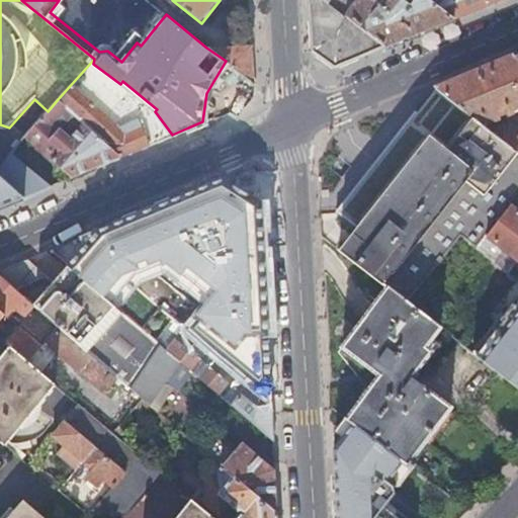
[(355,58),(385,45),(345,14),(328,1),(327,0),(309,0),(310,17),(312,52),(333,67),(355,58)]
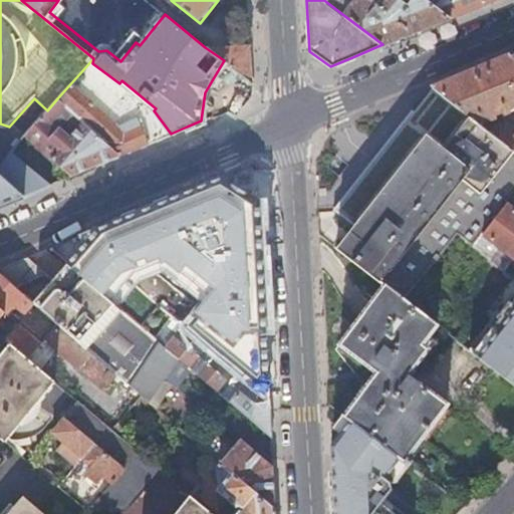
[(414,32),(449,17),(426,0),(354,0),(342,14),(382,44),(414,32)]
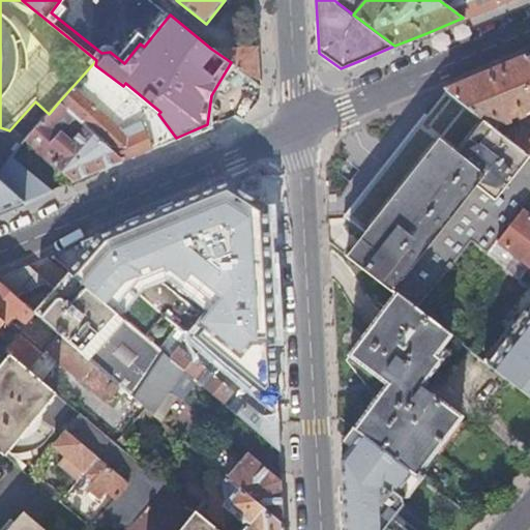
[(484,9),(505,0),(504,0),(439,0),(463,18),(484,9)]
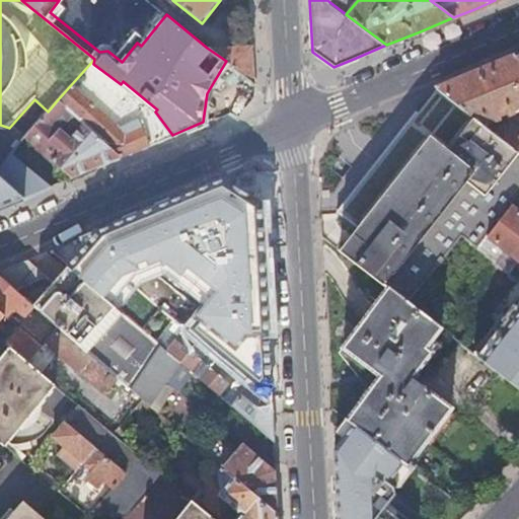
[(494,116),(518,104),(518,56),(478,72),(439,88),(476,118),(518,150),(518,126),(512,122),(504,123),(501,125),(494,116)]
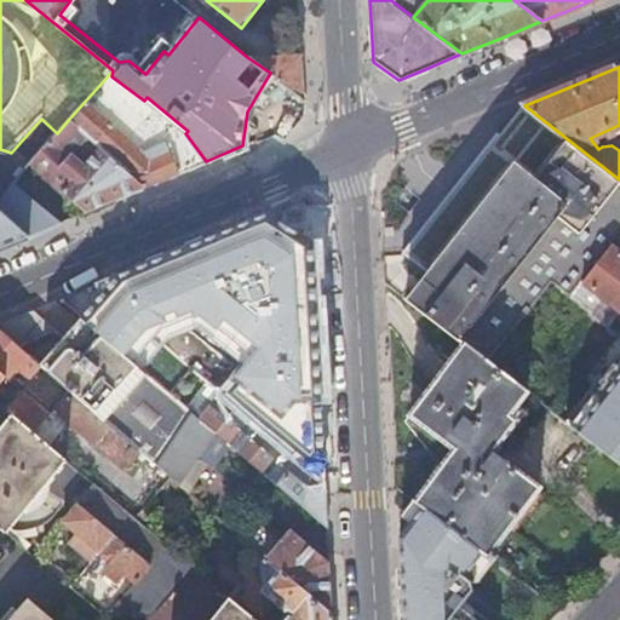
[(173,174),(206,161),(185,133),(188,131),(147,97),(144,101),(112,76),(113,70),(69,119),(143,188),(173,174)]
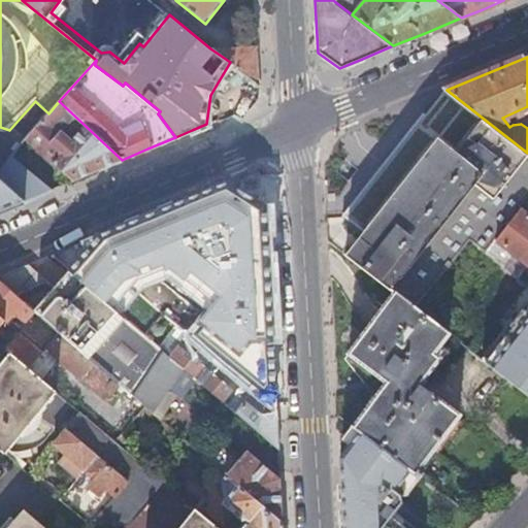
[(73,179),(122,160),(59,101),(48,113),(26,138),(73,179)]
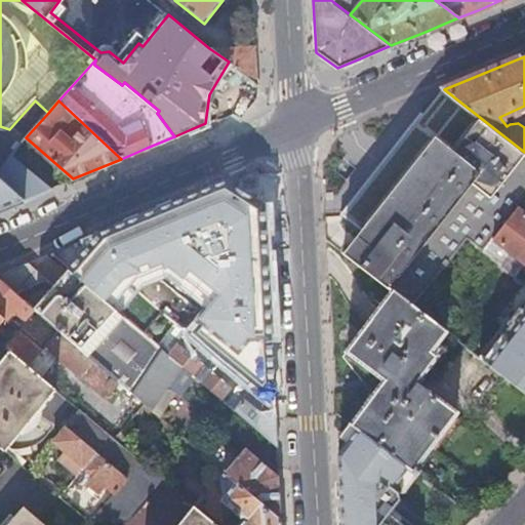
[(345,252),(392,289),(412,305),(445,264),(466,238),(481,250),(518,206),(524,196),(524,152),(482,119),(455,154),(436,138),(412,168),(345,252)]
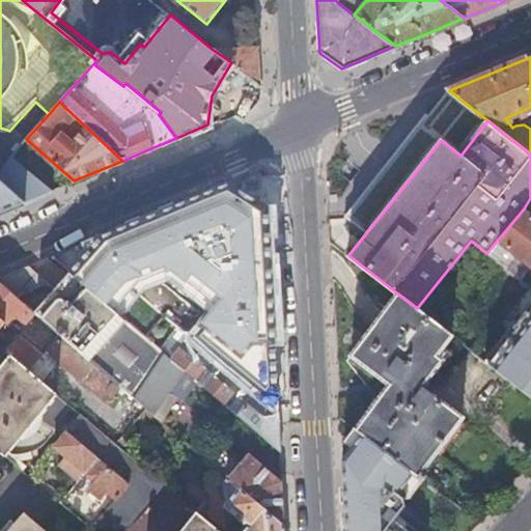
[(0,182),(23,202),(51,191),(11,156),(0,168),(0,182)]
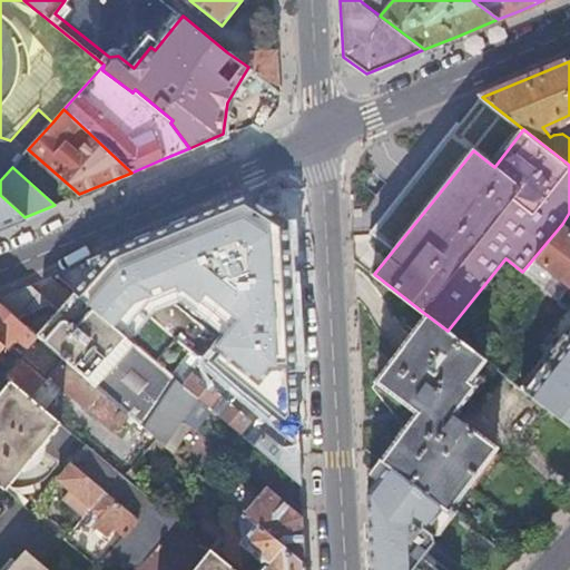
[(0,227),(25,217),(0,195),(0,227)]
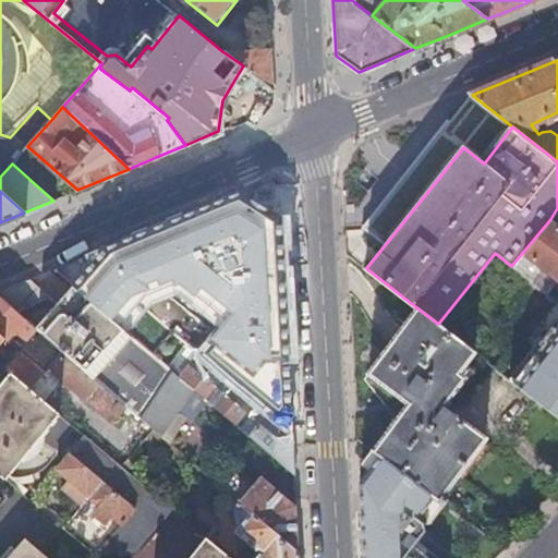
[(254,313),(283,310),(281,219),(266,213),(253,204),(244,191),(91,253),(96,264),(72,288),(121,331),(148,296),(181,283),(202,301),(214,287),(227,273),(254,313)]
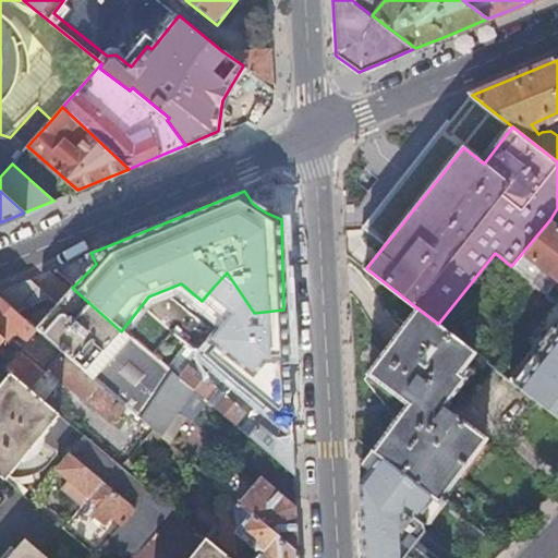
[(557,225),(550,219),(511,266),(533,283),(550,298),(557,289),(557,225)]
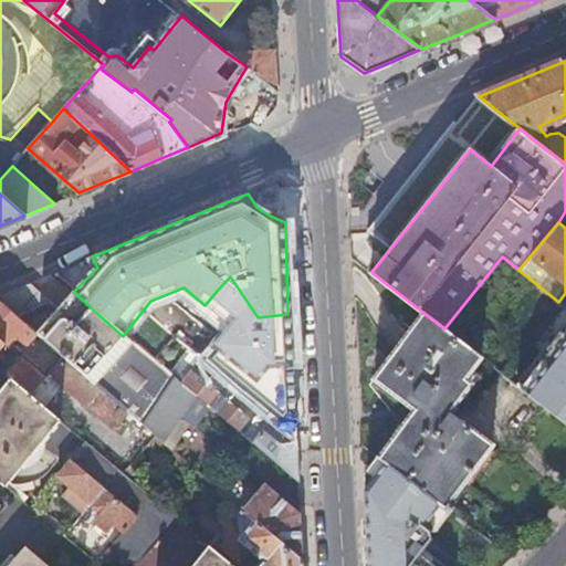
[(502,257),(480,284),(505,304),(515,312),(520,315),(541,287),(519,270),(502,257)]
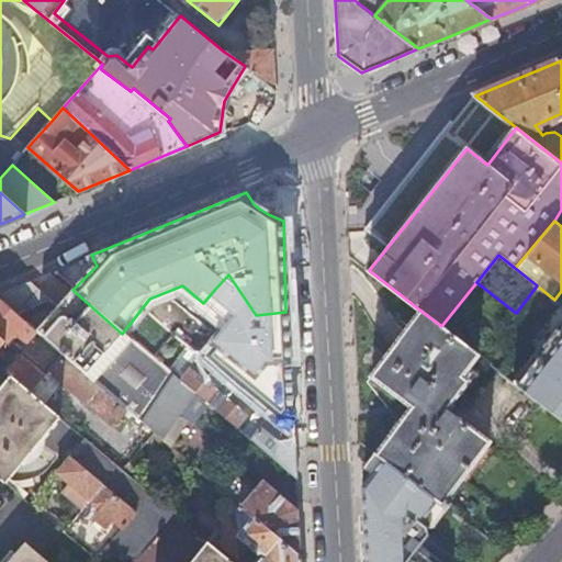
[(290,377),(285,312),(256,315),(228,274),(215,289),(203,303),(232,326),(204,358),(226,377),(235,366),(240,366),(250,353),(279,377),(290,377)]
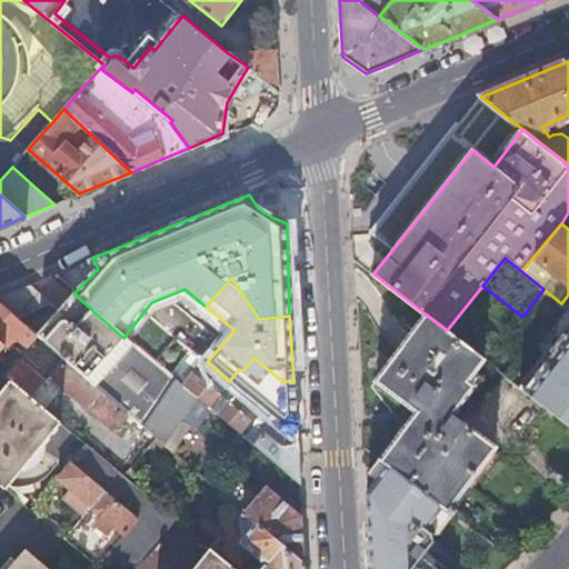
[(142,423),(173,377),(157,363),(123,338),(103,319),(73,293),(60,309),(32,285),(23,289),(0,298),(0,301),(18,318),(19,317),(142,423)]
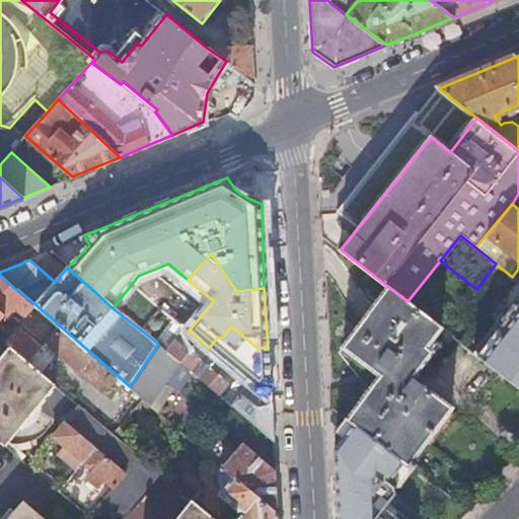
[(440,261),(408,301),(430,318),(463,279),(440,261)]
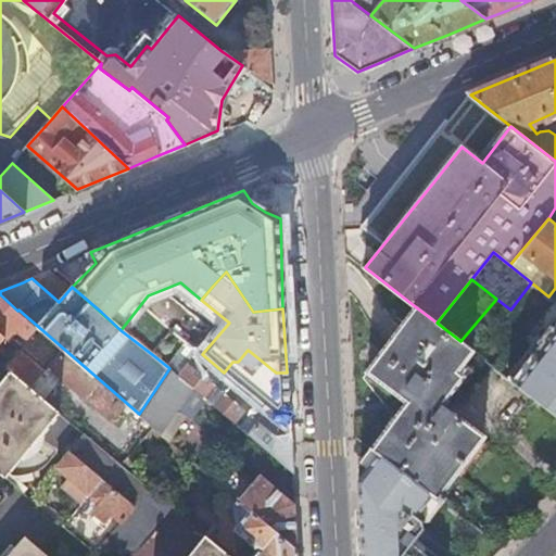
[(153,427),(139,414),(19,310),(17,311),(0,294),(0,330),(7,337),(10,340),(17,331),(25,338),(24,339),(50,361),(47,365),(136,443),(153,427)]
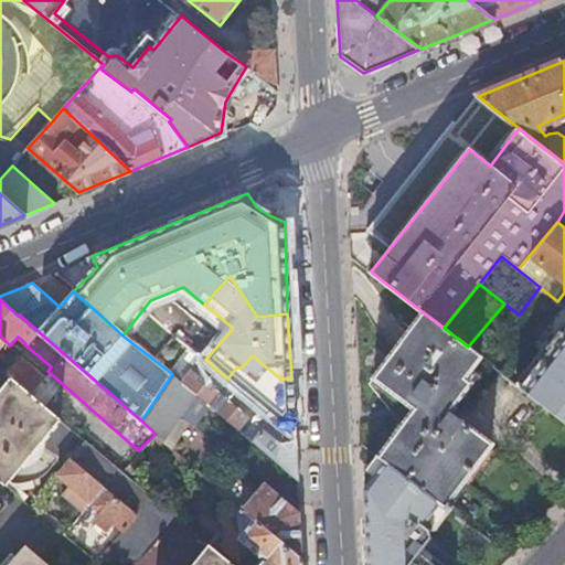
[(444,328),(422,311),(383,362),(381,361),(374,371),(375,373),(373,377),(374,377),(371,382),(401,422),(392,434),(393,435),(379,455),(384,459),(446,505),(449,509),(452,505),(447,501),(490,444),(447,411),(468,384),(465,381),(466,379),(464,377),(479,355),(468,347),(444,328)]
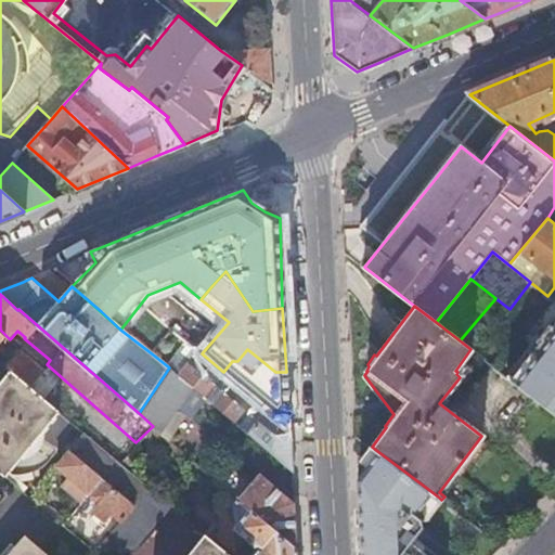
[(481,335),(470,349),(554,414),(554,346),(549,341),(510,309),(505,306),(501,311),(508,318),(499,328),(554,372),(554,386),(554,384),(491,335),(487,339),(481,335)]
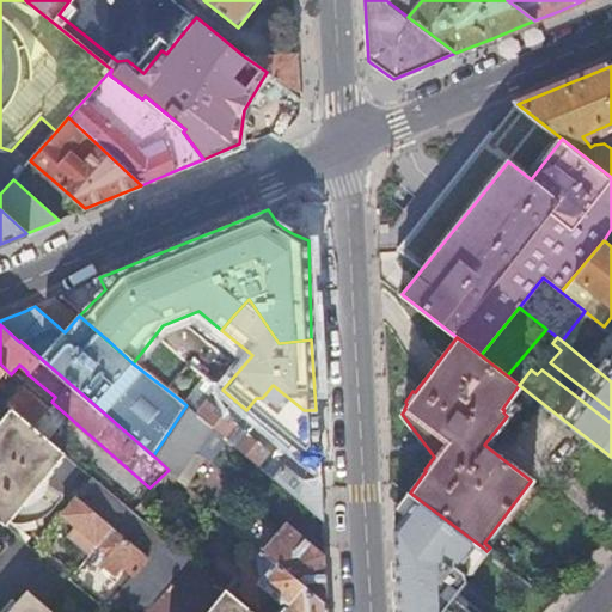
[(256,398),(246,410),(248,411),(257,418),(282,440),(297,451),(319,470),(317,440),(316,410),(304,410),(273,385),(262,398),(256,398)]
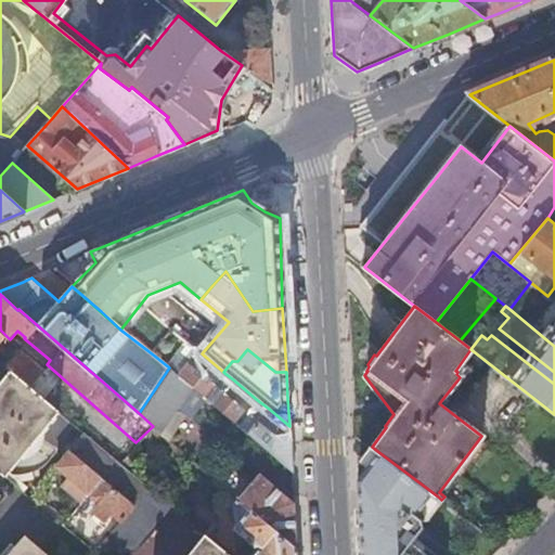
[(46,372),(22,351),(7,368),(10,370),(31,388),(46,372)]
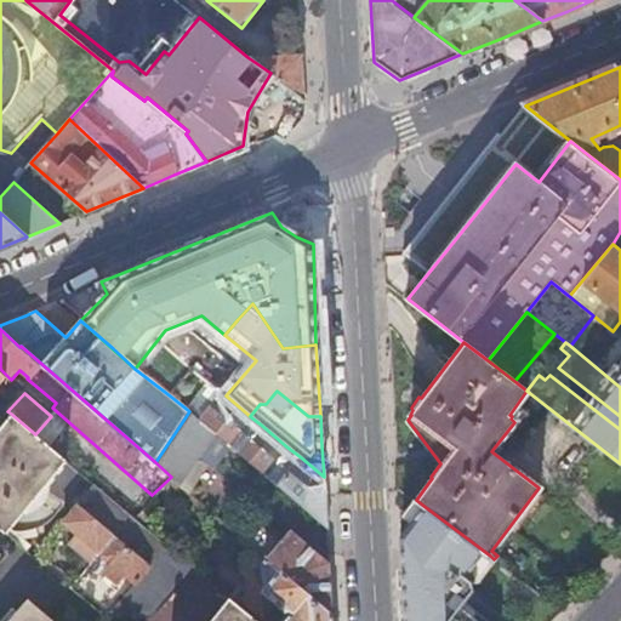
[(251,417),(250,416),(226,396),(203,422),(216,433),(229,445),(239,454),(260,471),(279,486),(290,496),(308,511),(326,527),(325,501),(324,477),(301,457),(286,446),(261,425),(251,417)]
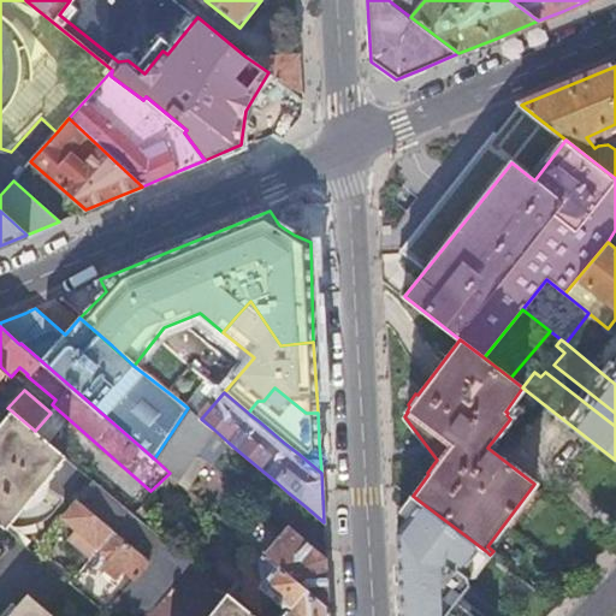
[(214,430),(201,419),(188,408),(154,458),(170,473),(173,475),(214,430)]
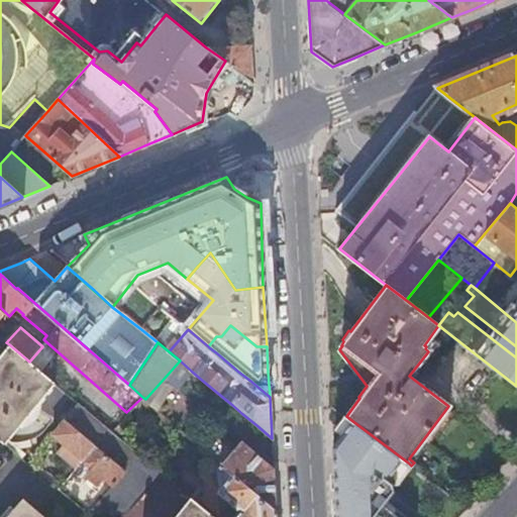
[(52,381),(29,362),(9,344),(0,347),(0,440),(5,444),(20,426),(23,426),(27,425),(30,423),(33,421),(35,419),(37,416),(39,413),(40,409),(40,406),(40,402),(56,384),(52,381)]
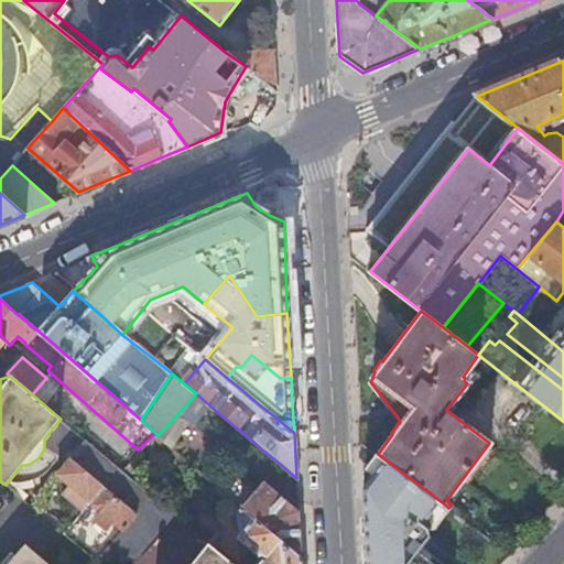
[(69,399),(56,415),(61,419),(68,425),(82,410),(69,399)]
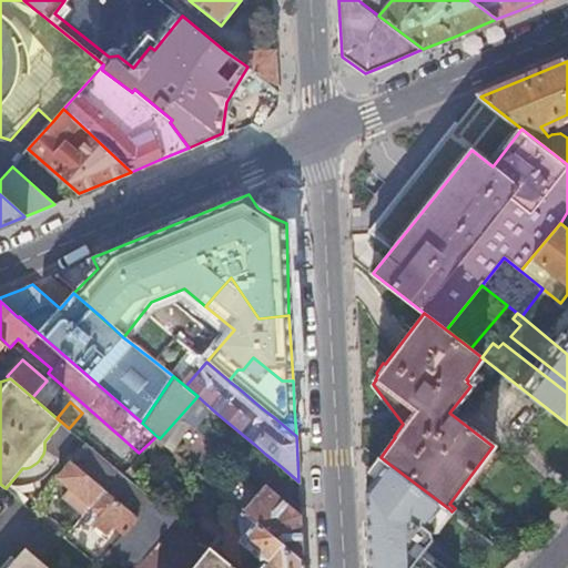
[(102,567),(135,567),(178,519),(123,475),(87,444),(57,479),(100,515),(97,519),(98,525),(104,531),(110,530),(113,526),(122,534),(98,564),(102,567)]
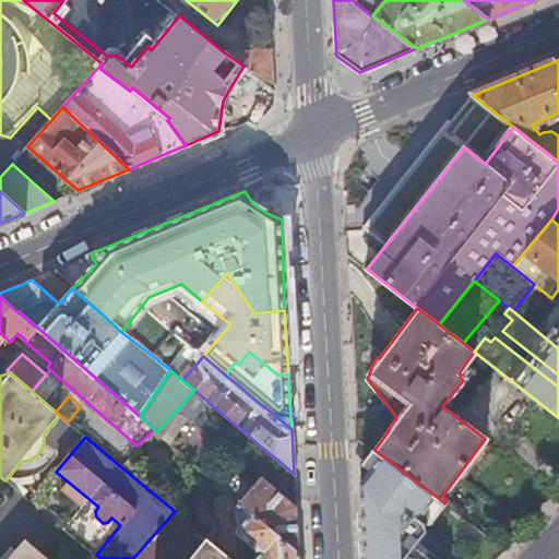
[(364,558),(439,558),(423,546),(425,544),(418,539),(425,531),(424,523),(441,500),(380,454),(360,482),(360,500),(363,538),(364,558)]
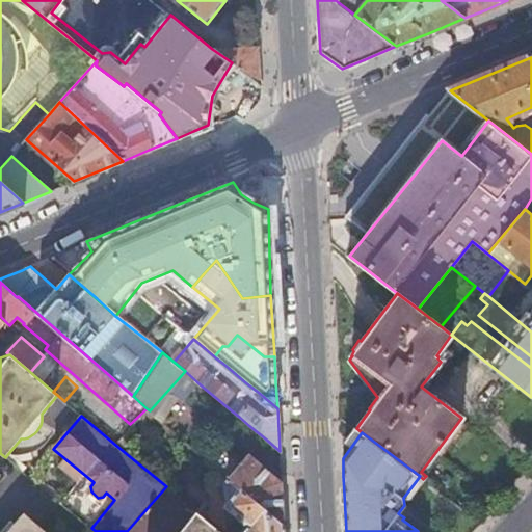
[(246,453),(227,477),(283,525),(282,489),(281,482),(246,453)]
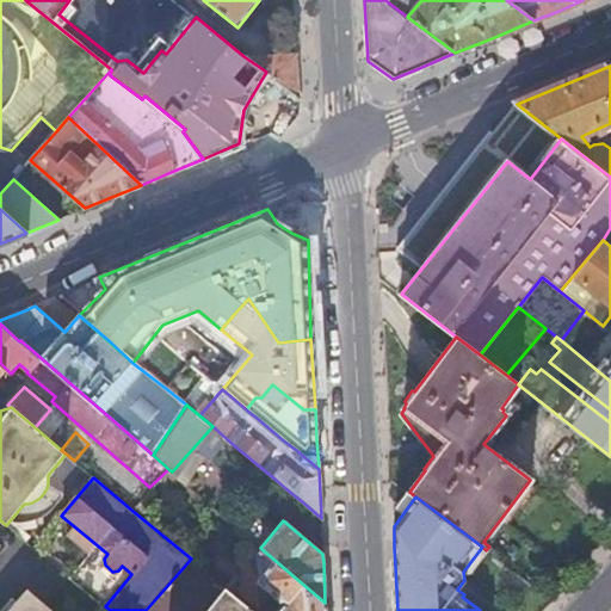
[(17,535),(26,542),(32,535),(23,528),(17,535)]
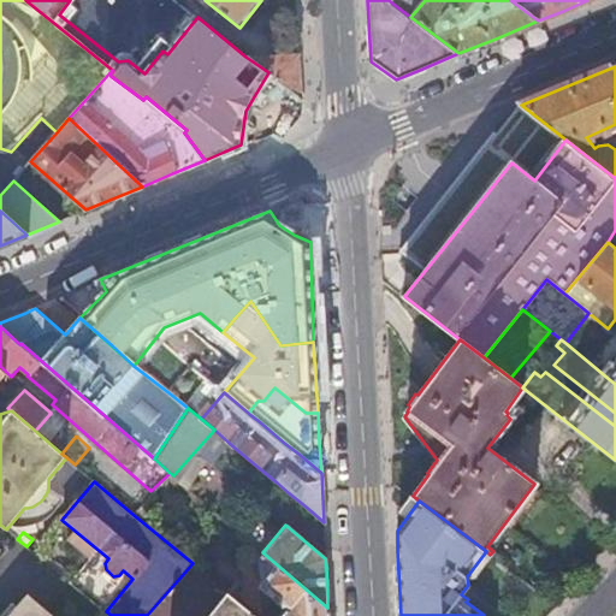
[(327,615),(327,608),(262,552),(250,542),(240,555),(240,572),(224,590),(227,593),(254,615),(327,615)]
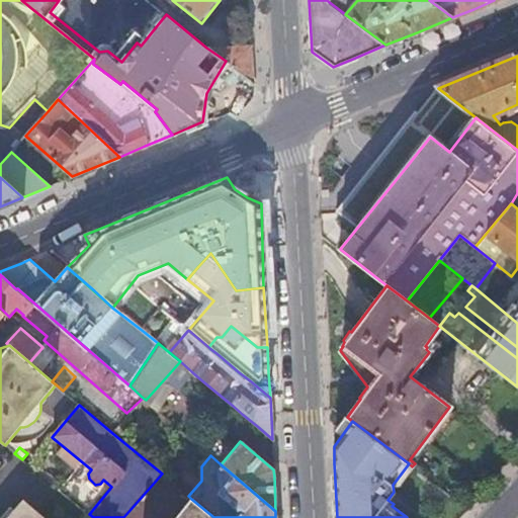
[(213,517),(191,499),(176,517),(213,517)]
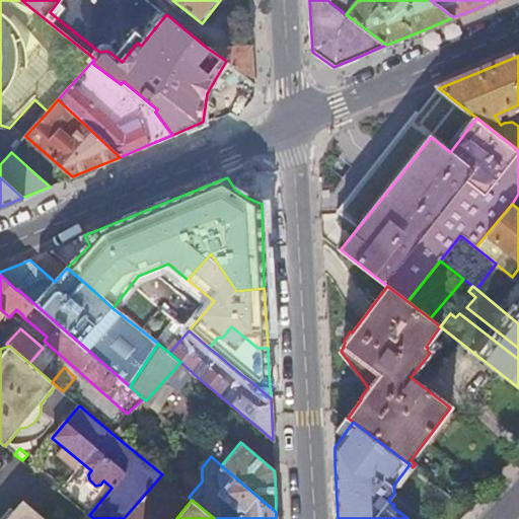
[(44,518),(22,501),(6,518),(44,518)]
